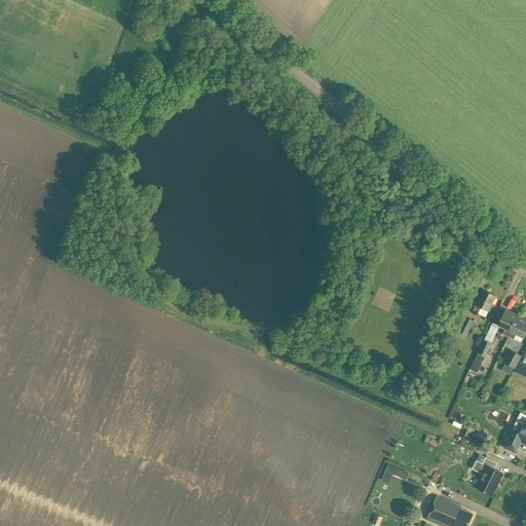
[(484,291),(475,312),(479,314),(481,309),(489,313),(496,297),(484,291)]
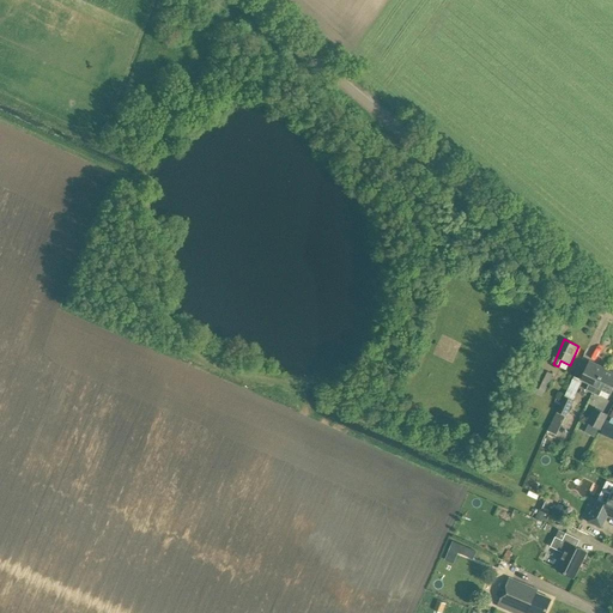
[(592,394),(604,368),(588,360),(580,378),(589,383),(584,390),(587,392),(592,394)]
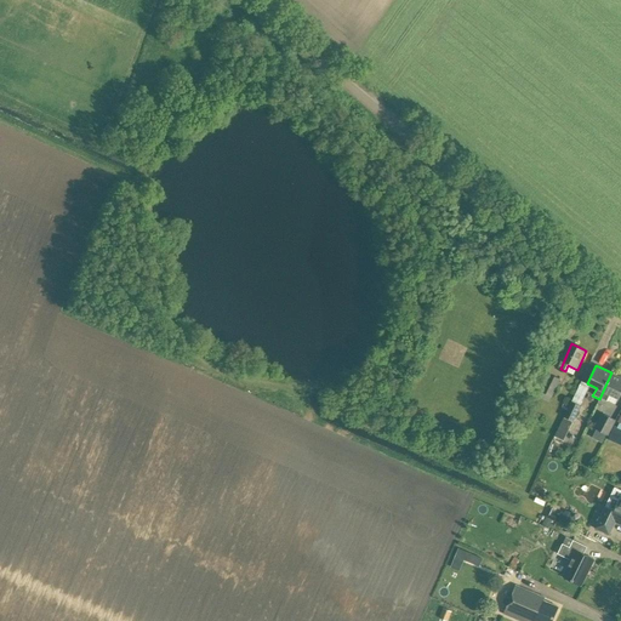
[(620,397),(620,376),(611,372),(599,399),(605,403),(607,400),(609,396),(617,399),(620,400),(620,397)]
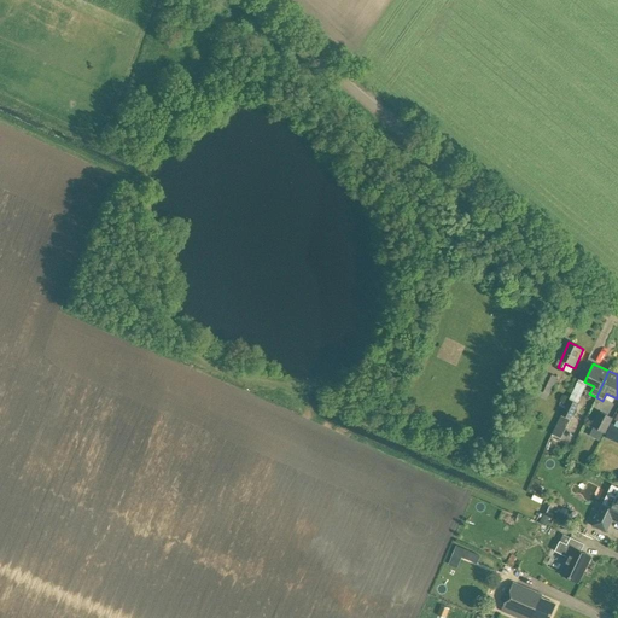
[(549,396),(558,378),(548,373),(540,391),(549,396)]
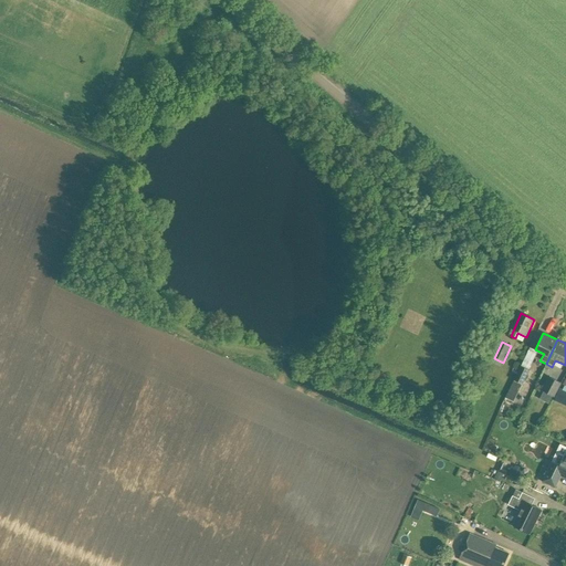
[(523,386),(530,370),(528,370),(521,367),(505,398),(514,402),(522,386),(523,386)]
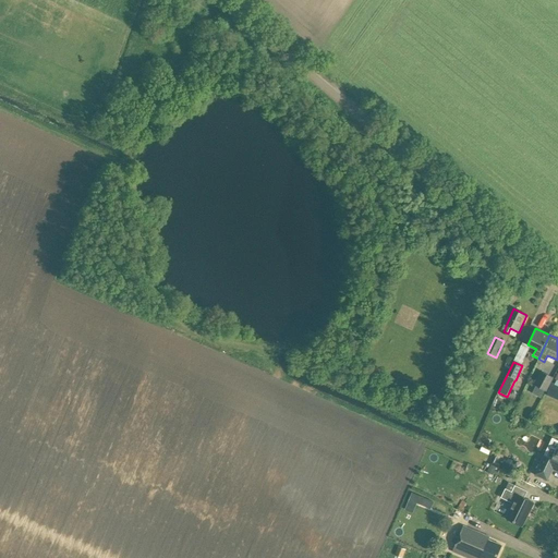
[(545,391),(552,378),(541,373),(534,387),(545,391)]
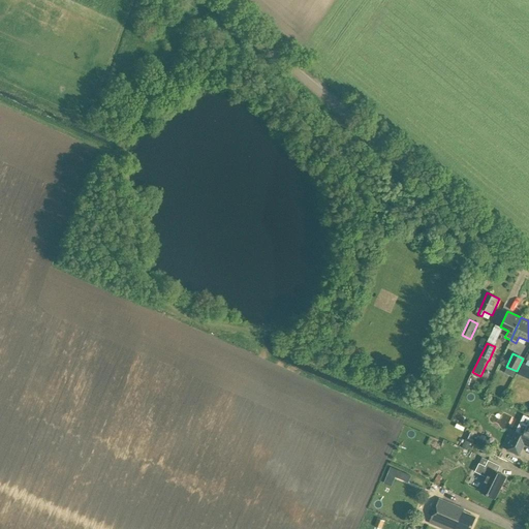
[(528,366),(524,364),(519,375),(528,379),(528,366)]
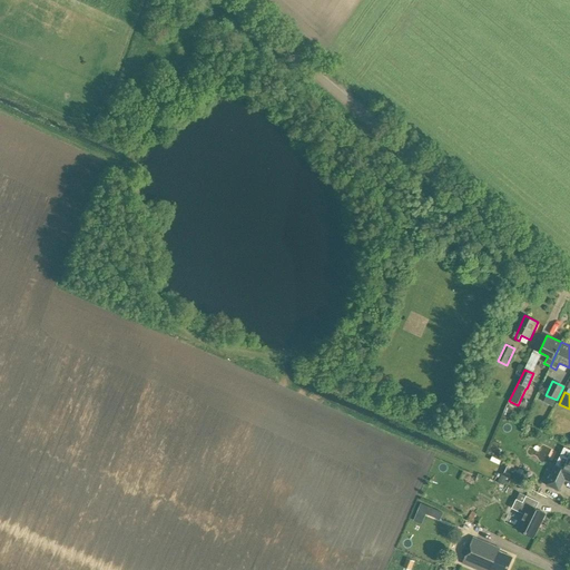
[(569,460),(568,460),(563,470),(554,465),(546,485),(558,491),(564,480),(569,482),(569,460)]
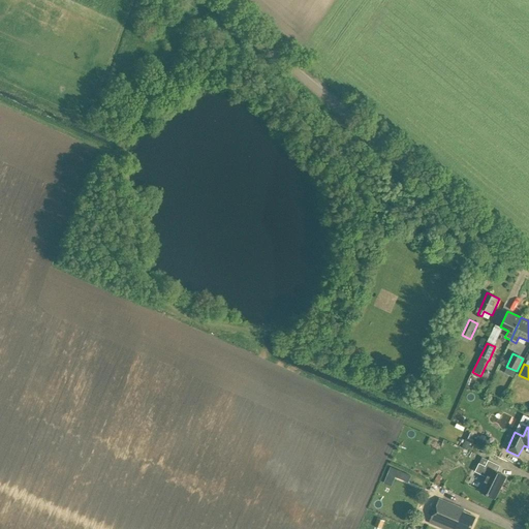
[(470,439),(472,435),(468,433),(465,440),(472,444),(474,440),(470,439)]
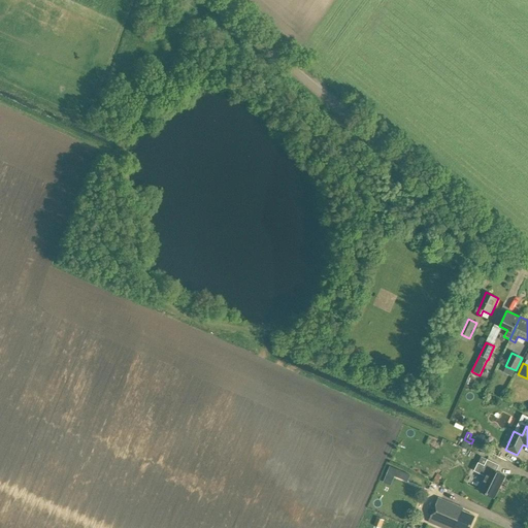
[(477,435),(474,442),(488,449),(491,441),(488,440),(489,438),(482,434),(481,437),(477,435)]
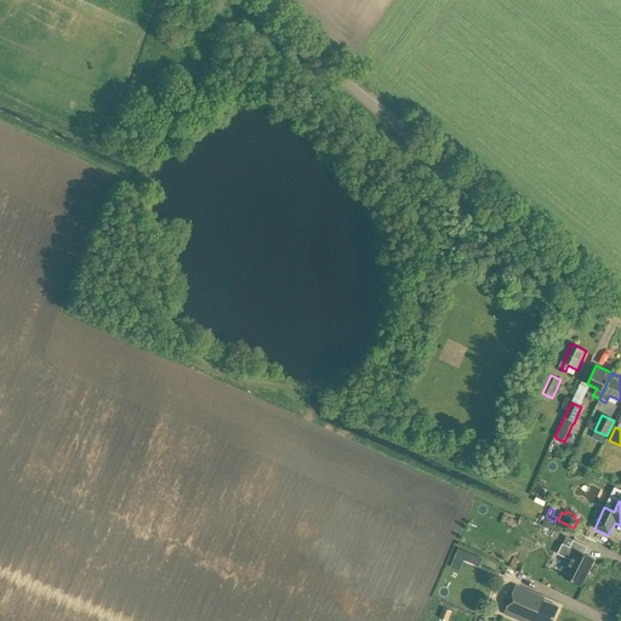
[(545,545),(550,534),(542,530),(537,541),(545,545)]
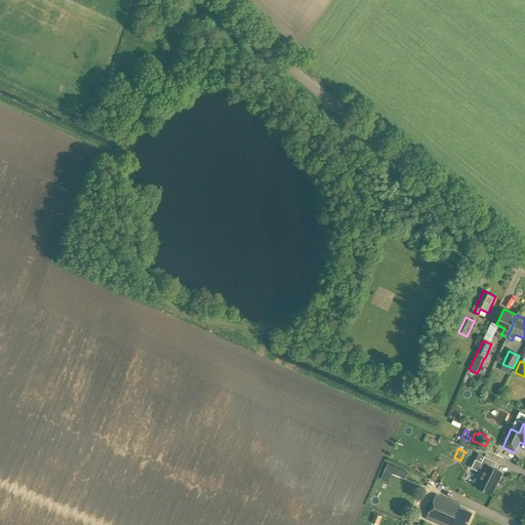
[(496,462),(485,457),(479,454),(476,460),(472,470),(482,475),(476,488),(491,496),(502,474),(493,470),(496,462)]
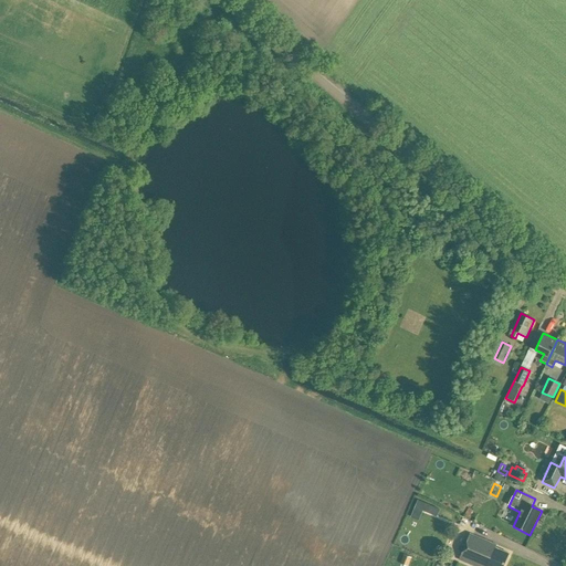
[(504,565),(509,555),(495,549),(498,546),(470,535),(460,559),(473,565),(504,565)]
